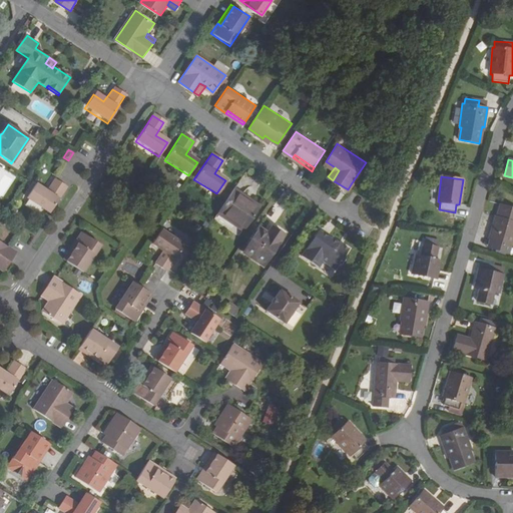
[(24,200),(48,215),(65,189),(52,181),(44,194),(33,187),(24,200)]
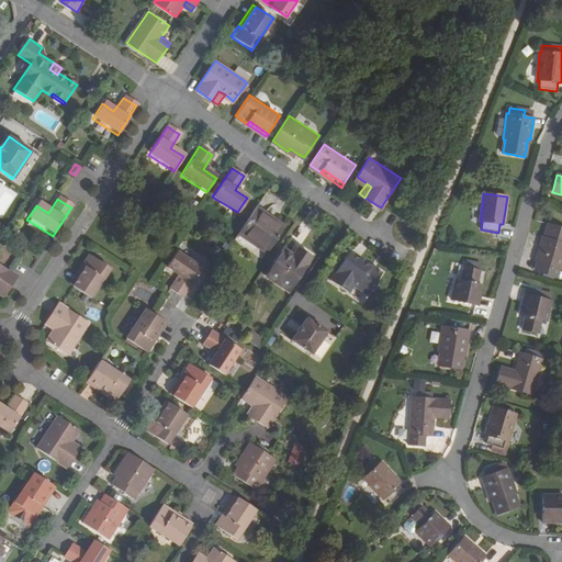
[(255,210),(238,235),(266,254),(284,227),(274,220),(273,222),(255,210)]
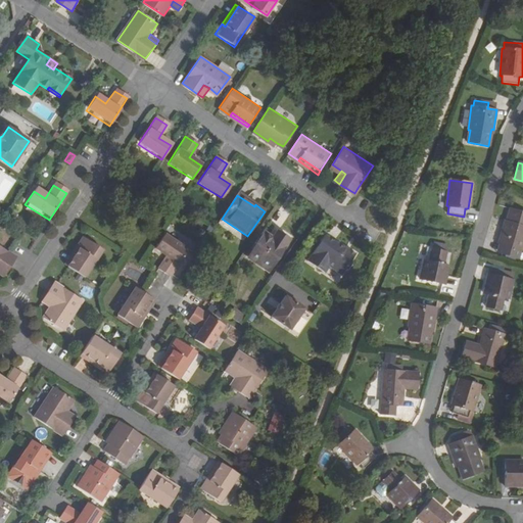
[(504,224),(497,243),(498,243),(504,245),(502,253),(519,259),(521,250),(522,250),(522,247),(522,211),(511,208),(507,220),(506,225),(504,224)]
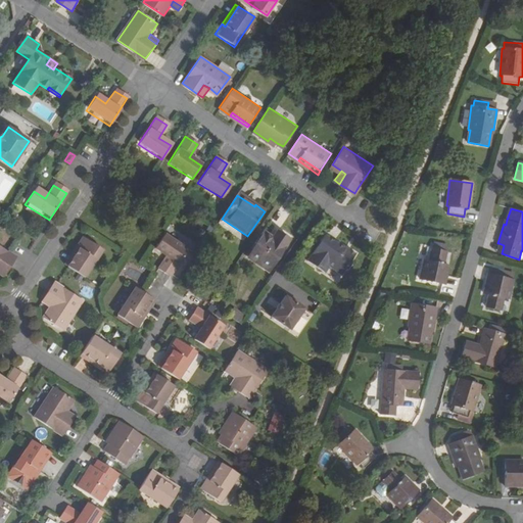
[(258,244),(279,258),(299,229),(287,220),(281,229),(273,223),(258,244)]
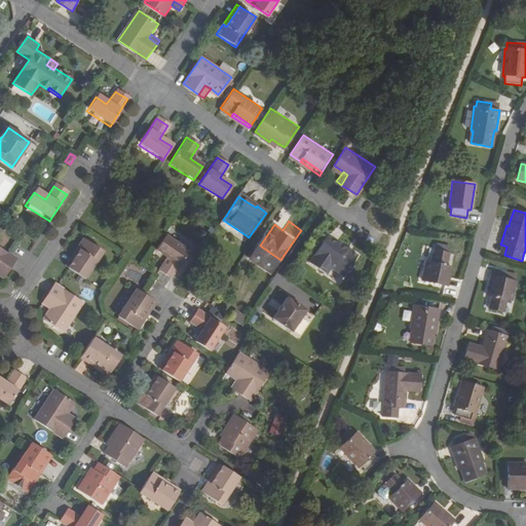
[(174,273),(175,274),(191,251),(167,234),(158,247),(170,255),(160,269),(172,276),(174,273)]
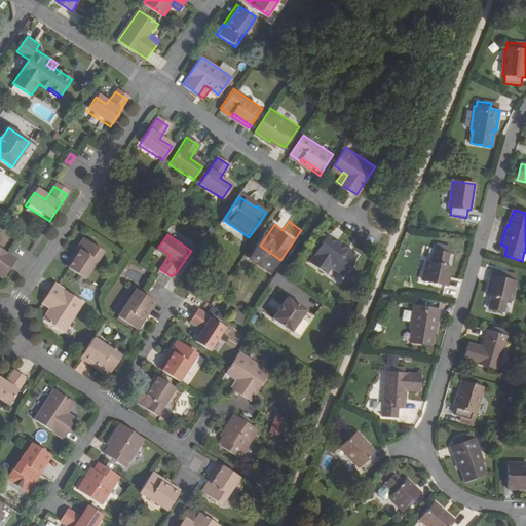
[(311,261),(326,271),(343,245),(341,243),(341,242),(330,234),(311,261)]
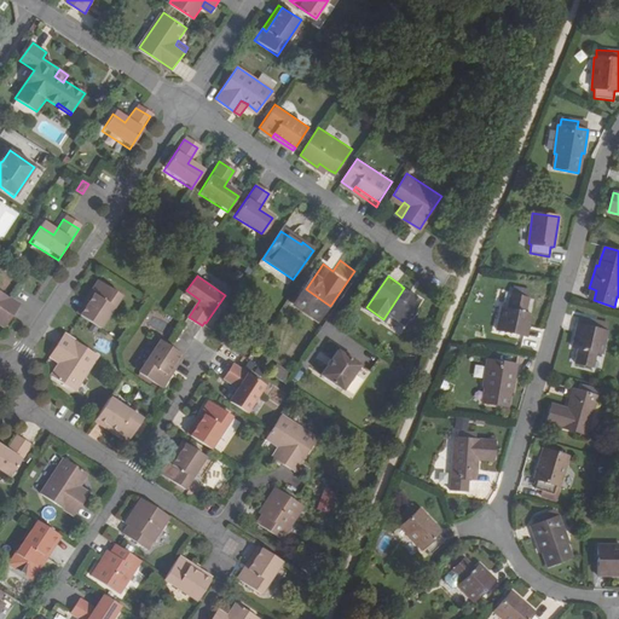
[(99,279),(92,290),(96,293),(81,314),(102,328),(123,295),(99,279)]
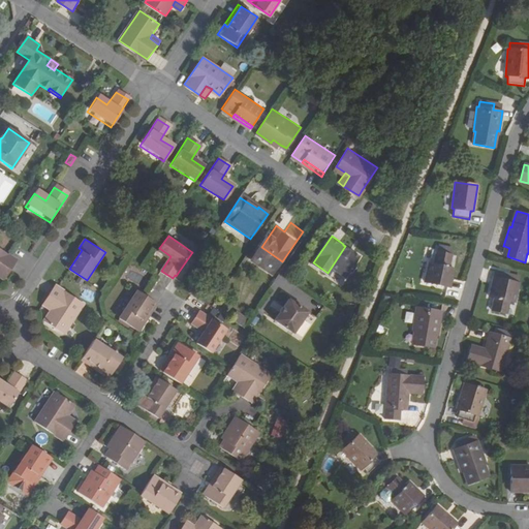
[(454,269),(448,268),(452,255),(450,254),(452,248),(439,245),(437,252),(436,251),(434,265),(429,263),(425,282),(449,287),(454,269)]
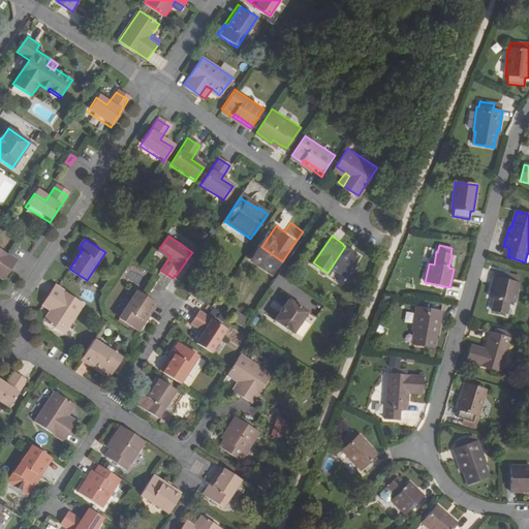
[(345,246),(328,273),(331,275),(335,269),(348,277),(363,255),(355,251),(353,253),(350,250),(345,246)]
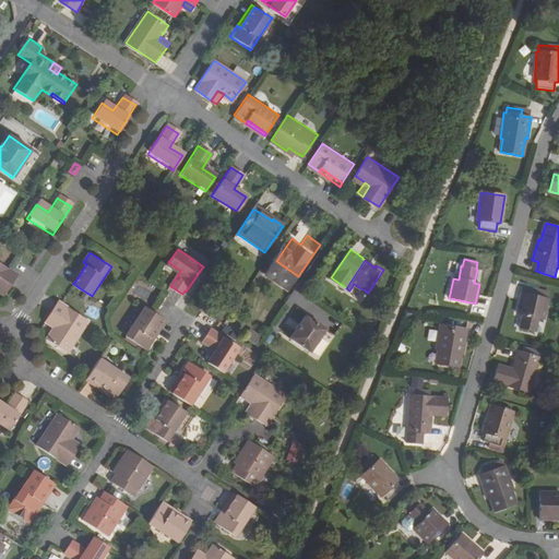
[(538,262),(533,260),(530,269),(536,271),(538,262)]
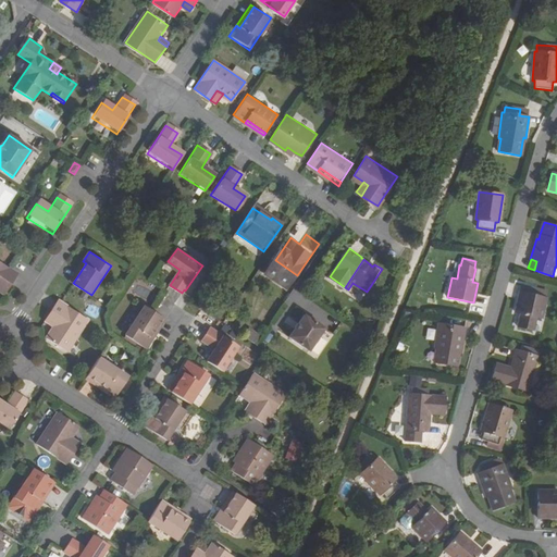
[(83,261),(70,281),(73,283),(86,263),(83,261)]
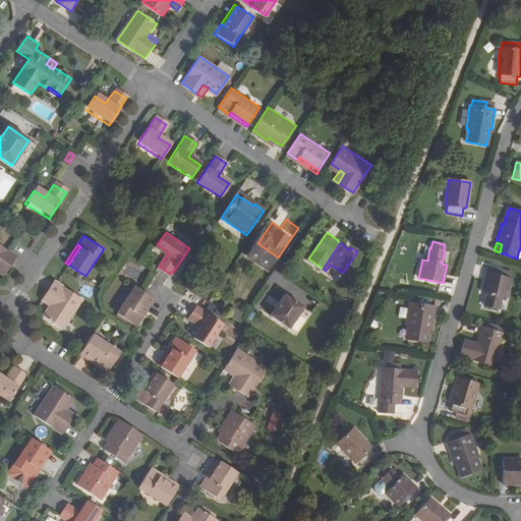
[(0,271),(5,275),(16,259),(0,248),(0,271)]
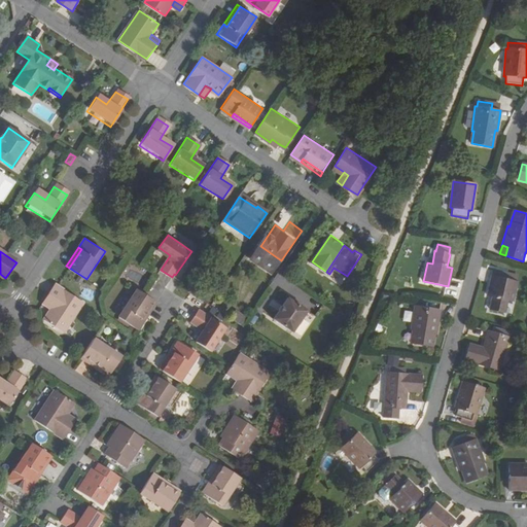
[(510,273),(494,269),(492,276),(508,280),(510,273)]
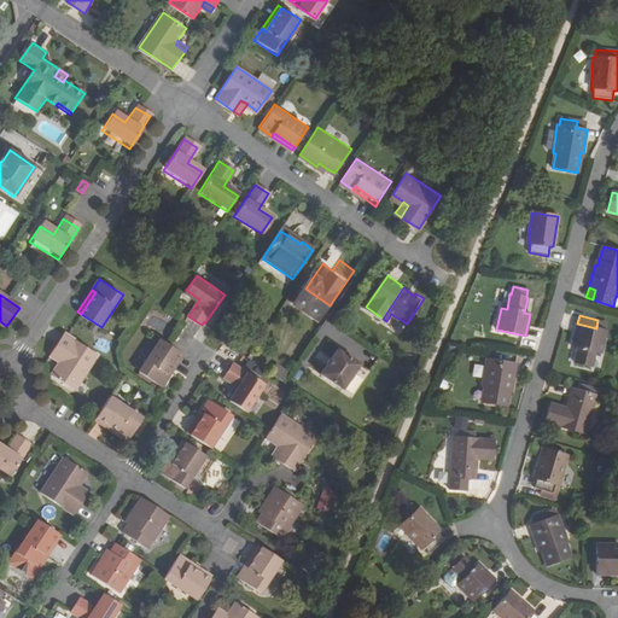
[(605,332),(607,322),(598,320),(596,328),(577,324),(571,347),(577,348),(573,362),(590,367),(594,353),(600,354),(606,332),(605,332)]
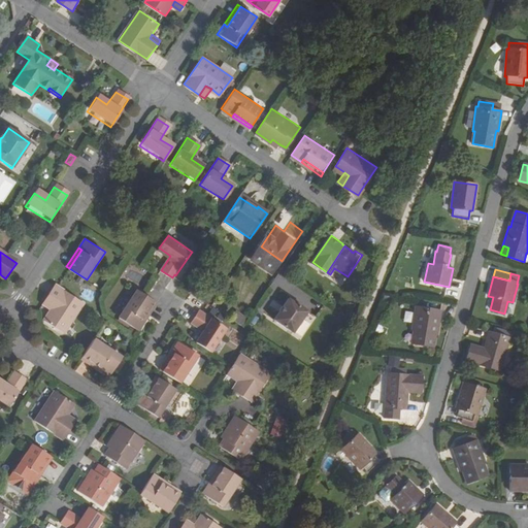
[(56,283),(45,299),(54,304),(52,309),(44,320),(64,332),(84,301),(56,283)]
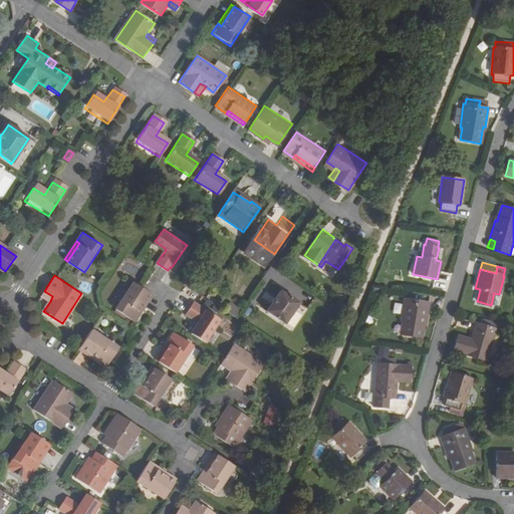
[(201,279),(195,287),(203,292),(210,284),(201,279)]
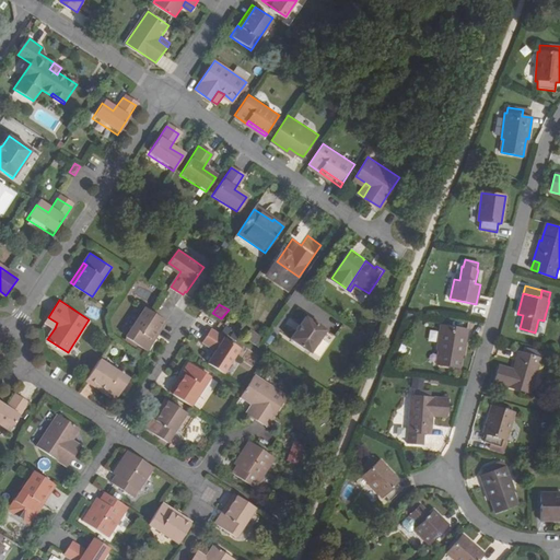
[(152,337),(162,321),(144,308),(127,336),(148,350),(155,339),(152,337)]
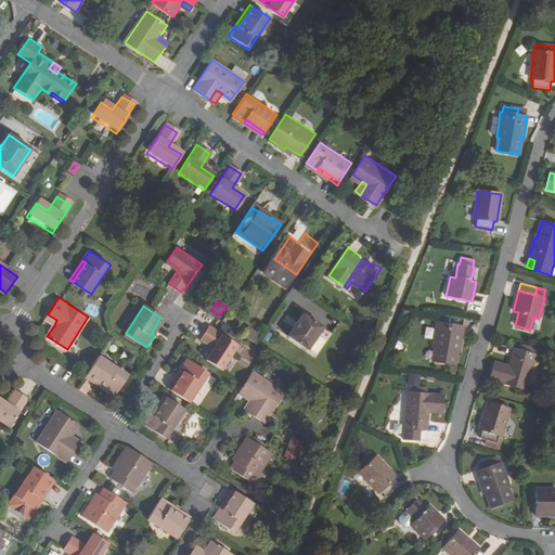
[(56,320),(48,314),(44,319),(54,325),(56,320)]
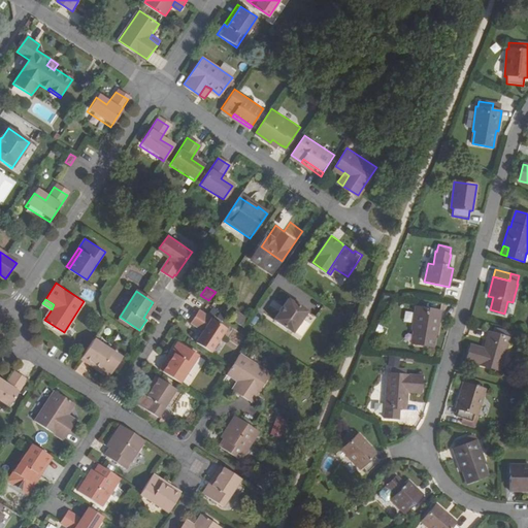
[(294,333),(308,312),(290,299),(285,306),(285,308),(282,312),(281,312),(274,320),(294,333)]
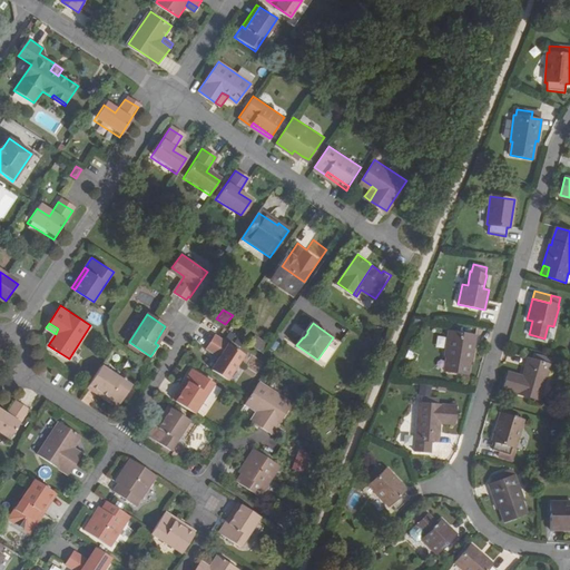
[(168,328),(165,326),(155,343),(158,345),(163,337),(168,328)]
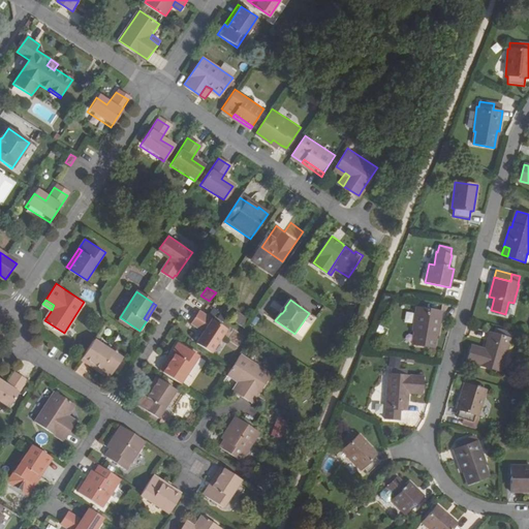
[(412,345),(433,348),(435,335),(436,331),(438,331),(441,311),(415,307),(412,332),(414,332),(412,345)]
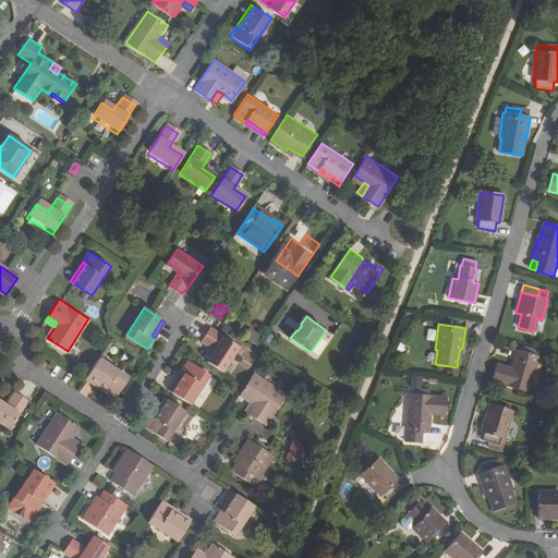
[(209,362),(225,372),(240,348),(211,328),(203,341),(216,351),(215,352),(217,353),(216,356),(213,355),(209,362)]
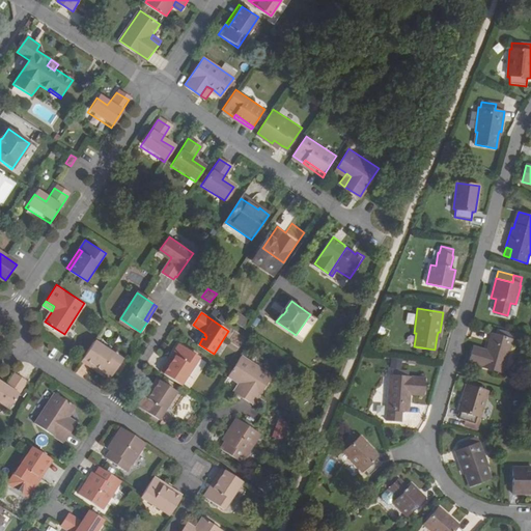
[(413,325),(415,314),(408,312),(406,324),(413,325)]
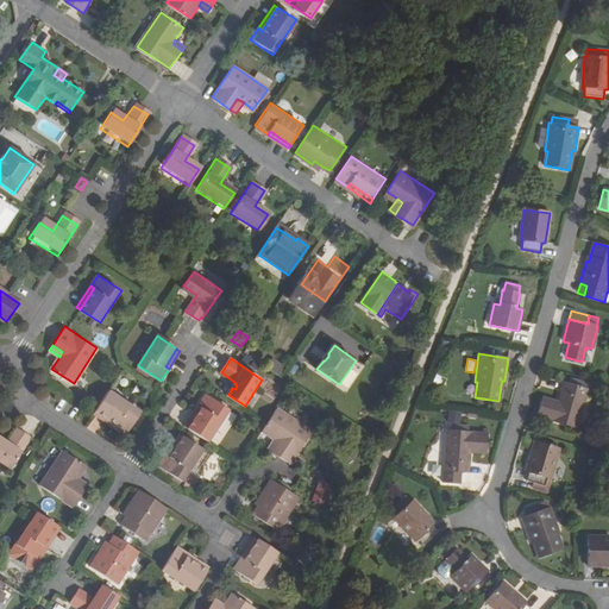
[(275,359),(268,369),(281,377),(287,369),(275,359)]
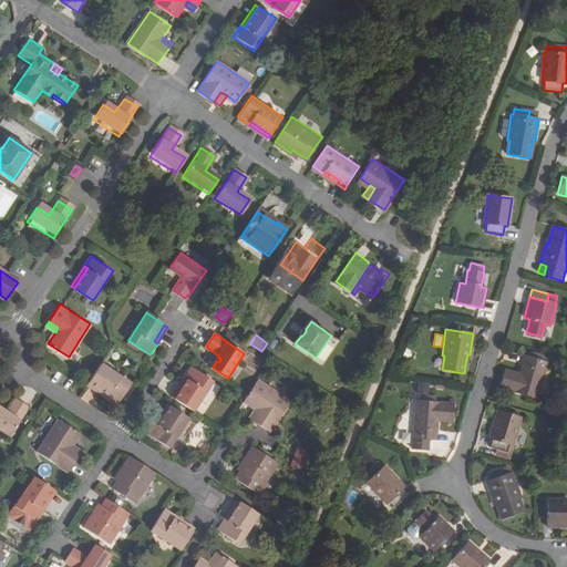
[(532,359),(525,357),(519,374),(518,379),(514,378),(515,372),(505,370),(500,388),(535,398),(546,363),(545,363),(547,357),(534,352),(532,359)]
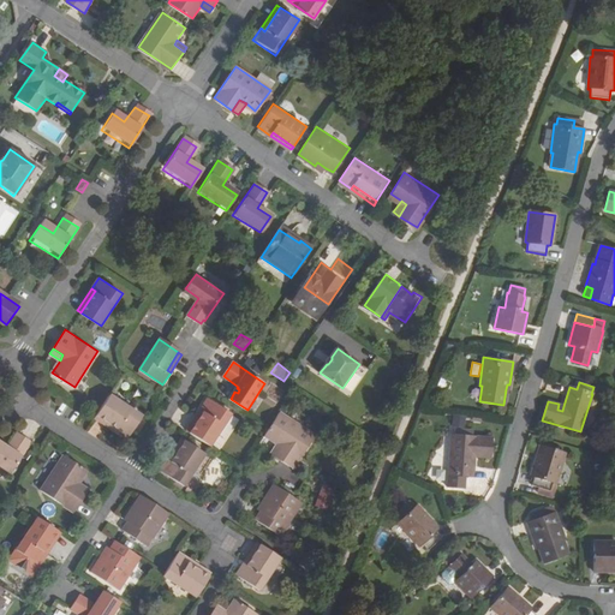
[(142,416),(109,394),(96,415),(118,429),(114,433),(126,441),(142,416)]
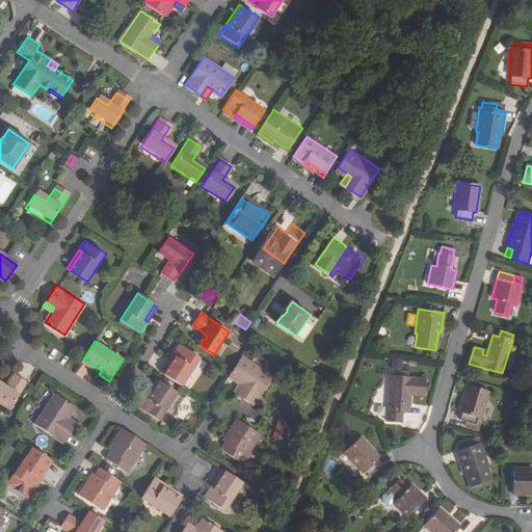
[(165,373),(183,386),(202,357),(181,344),(174,353),(178,356),(165,373)]
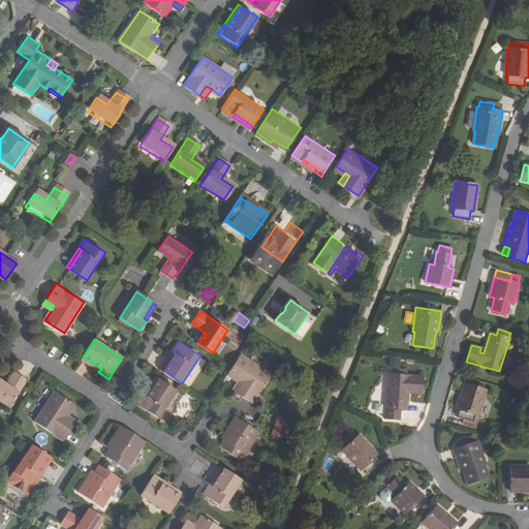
[(177,354),(173,351),(161,369),(164,371),(177,354)]
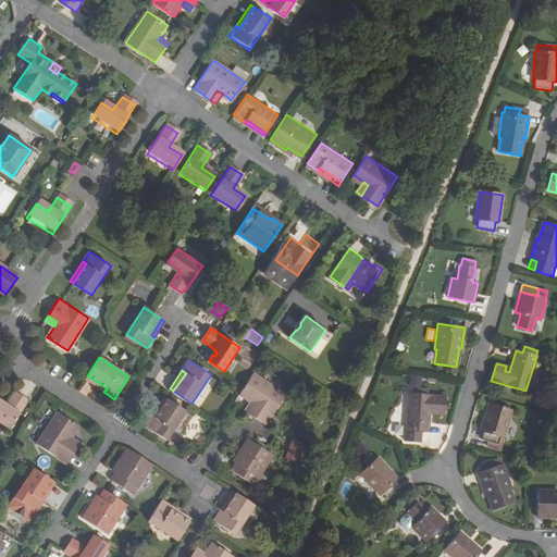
[(285,395),(254,374),(246,386),(240,394),(250,400),(256,405),(249,413),(267,424),(285,395)]
